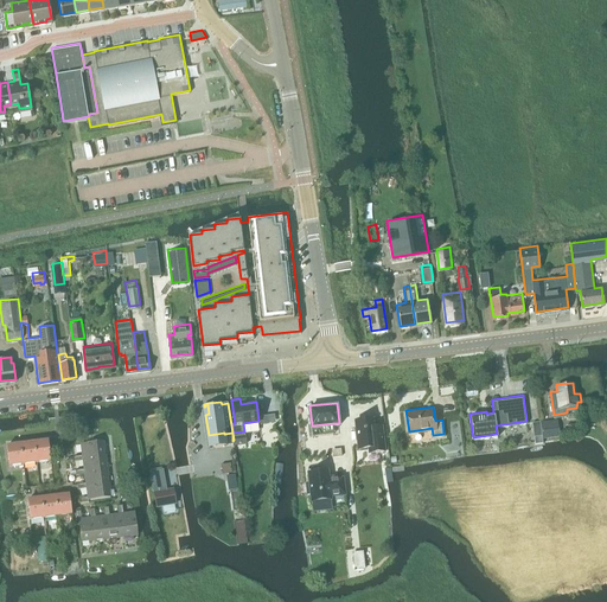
[(372,416),(355,418),(358,447),(369,444),(369,449),(384,448),(382,428),(375,429),(372,416)]
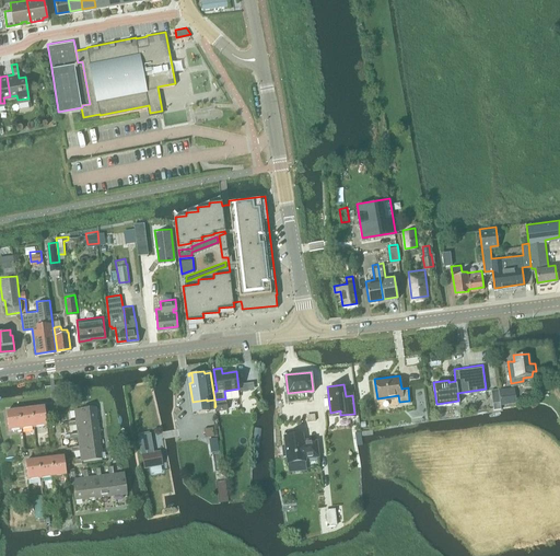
[(514,385),(500,386),(501,401),(516,400),(514,385)]
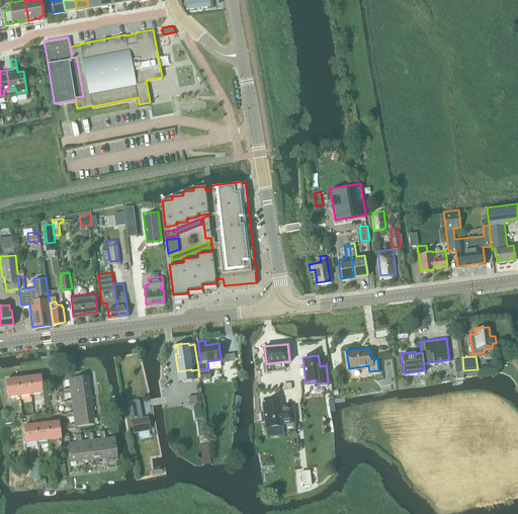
[(460,357),(454,358),(456,375),(463,375),(461,358),(460,357)]
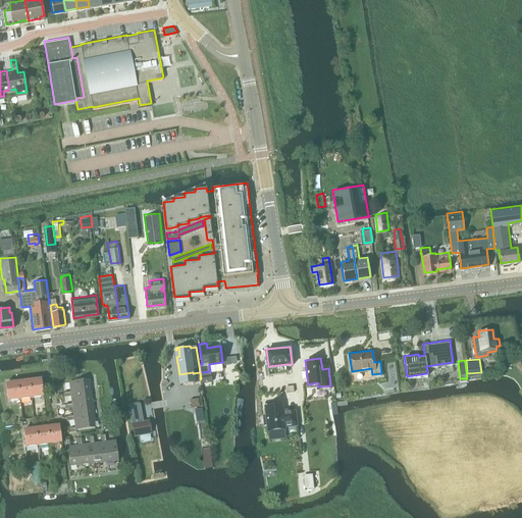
[(210,371),(200,372),(201,379),(212,378),(211,371),(210,371)]
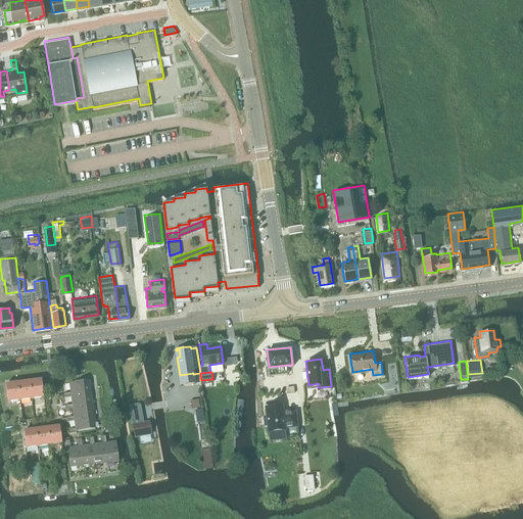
[(29,379),(31,396),(43,394),(41,377),(29,379)]
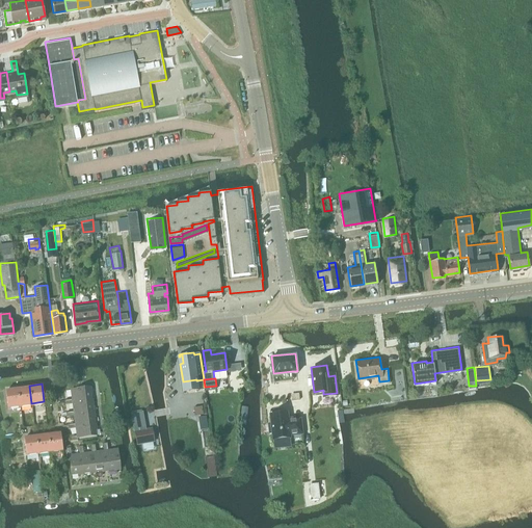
[(65,402),(73,401),(73,400),(91,398),(89,384),(71,387),(72,396),(64,397),(65,402)]
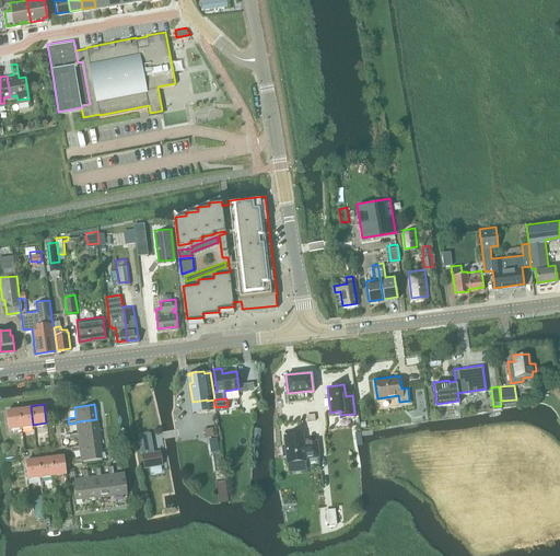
[(20,426),(33,425),(31,406),(18,408),(20,426)]
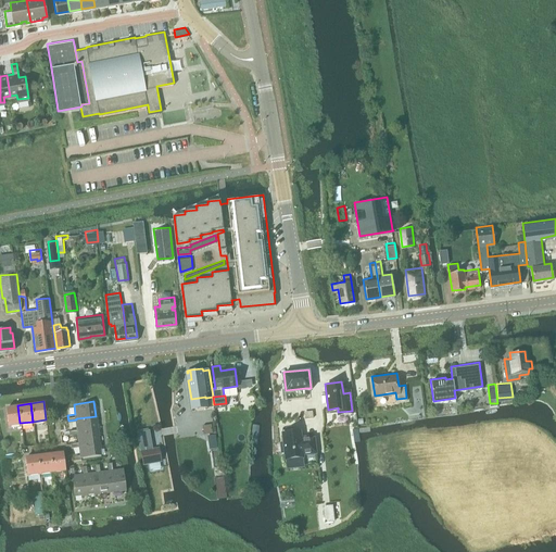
[(8,425),(20,423),(17,405),(7,406),(8,425)]
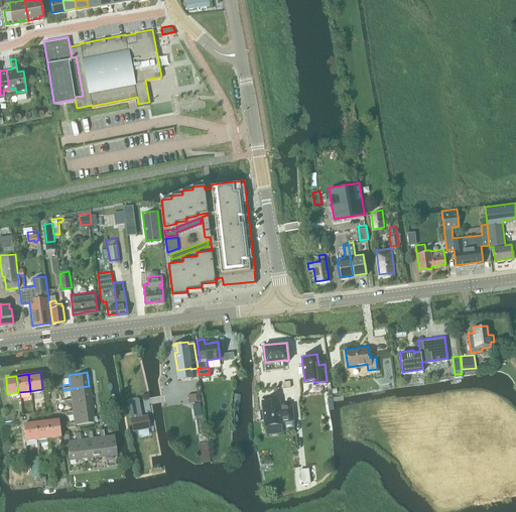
[(72,396),(59,398),(59,400),(65,400),(65,401),(73,400),(72,400),(90,397),(89,386),(71,388),(71,389),(72,396)]
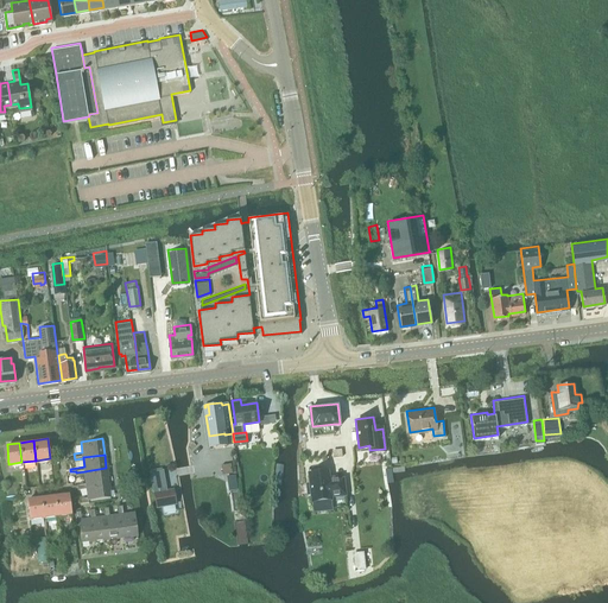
[(87,486),(108,482),(106,468),(84,471),(86,471),(87,481),(77,482),(78,487),(87,486)]
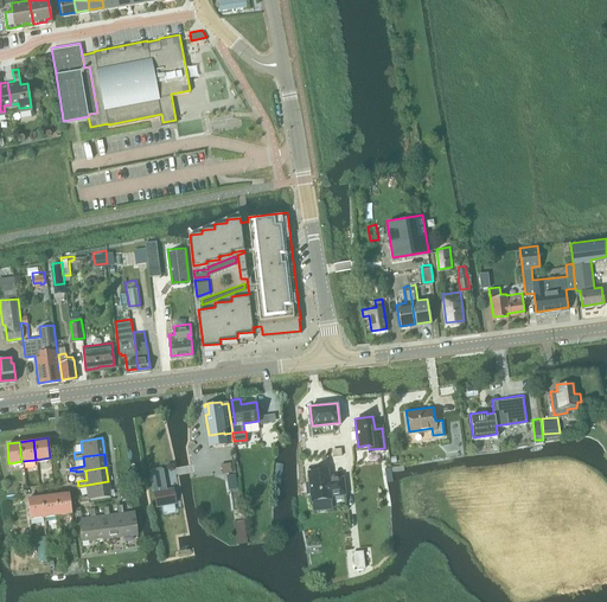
[(310,480),(306,480),(307,492),(311,491),(312,498),(331,495),(331,493),(345,492),(343,475),(328,476),(327,468),(308,471),(310,480)]
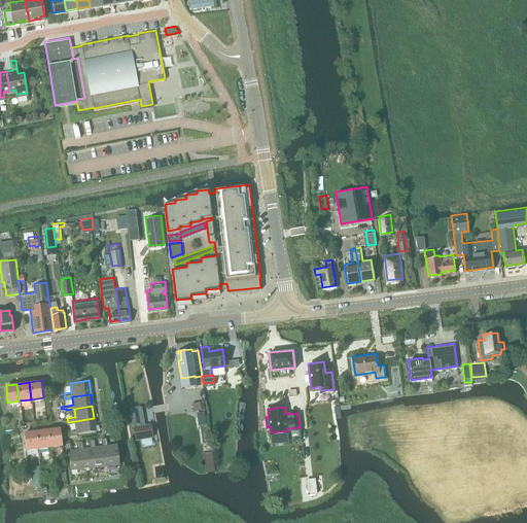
[(75,421),(76,428),(69,429),(69,434),(76,433),(76,431),(96,429),(94,418),(75,421)]
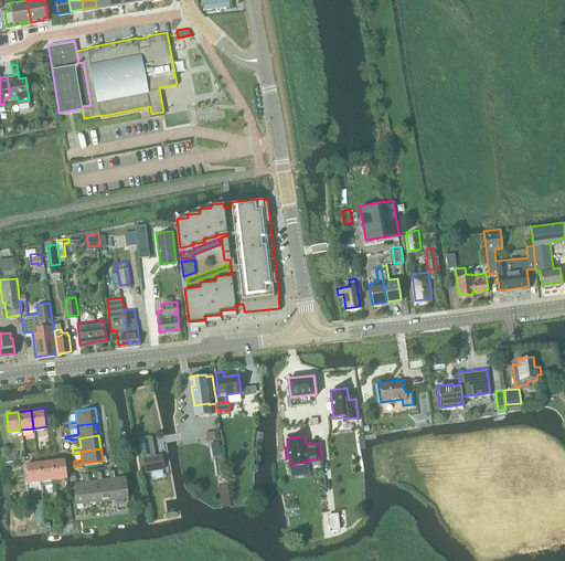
[(161,452),(144,455),(146,469),(164,467),(161,452)]
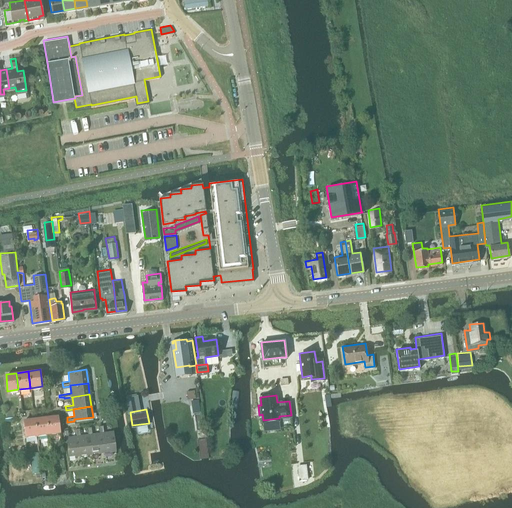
[(45,416),(48,433),(60,431),(58,414),(45,416)]
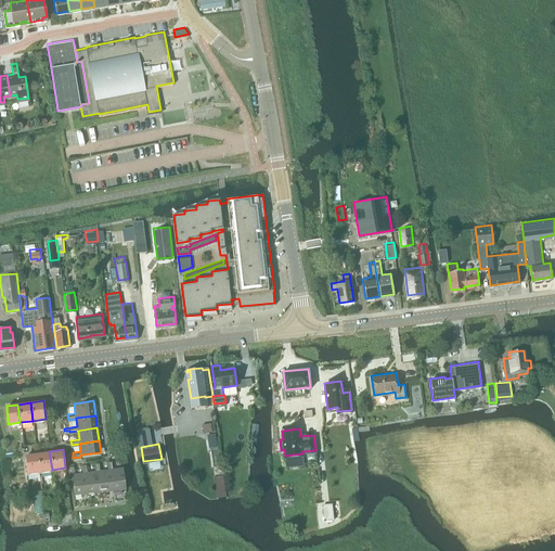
[(39,471),(52,470),(49,451),(37,453),(39,471)]
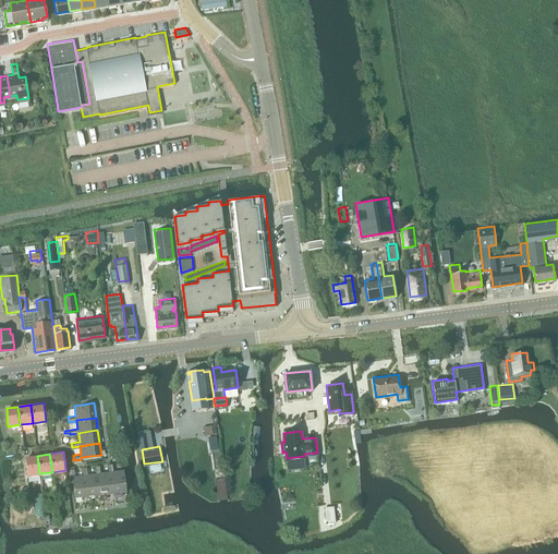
[(27,476),(39,473),(37,456),(25,457),(27,476)]
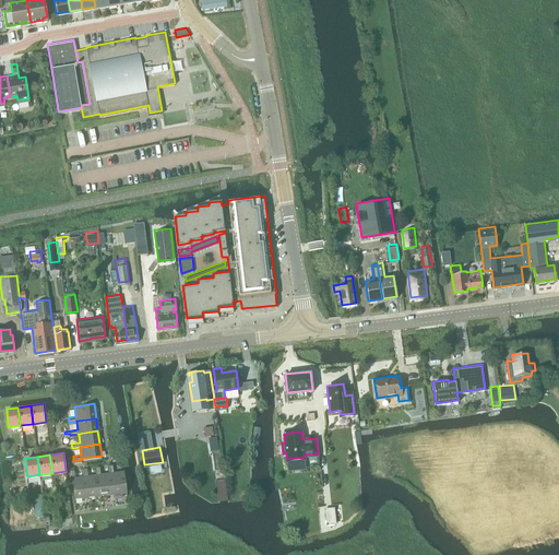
[(110,463),(114,492),(127,491),(123,469),(114,471),(113,462),(110,463)]
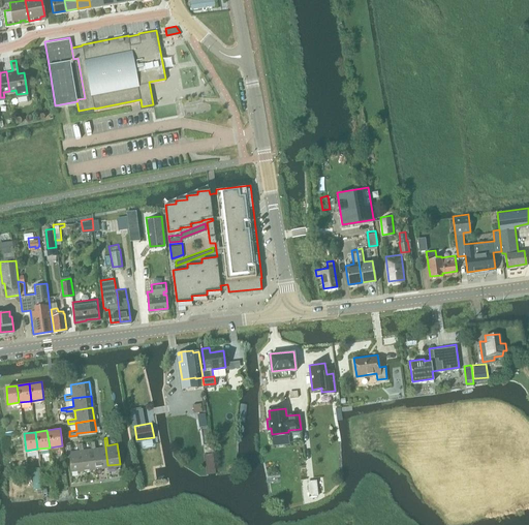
[(95,467),(107,465),(104,438),(102,438),(103,445),(95,446),(94,439),(91,440),(95,467)]
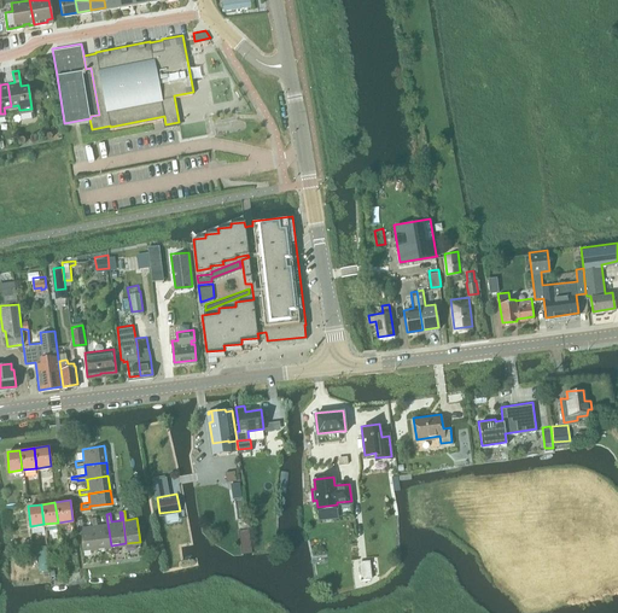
[(97,547),(111,546),(106,514),(105,514),(106,523),(97,524),(95,515),(93,515),(97,547)]
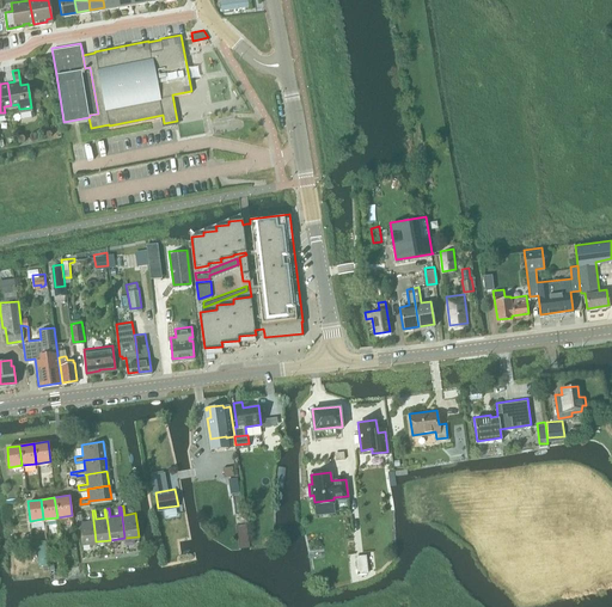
[(81,544),(96,541),(92,510),(90,510),(91,519),(83,520),(81,512),(77,513),(78,521),(79,521),(81,544)]
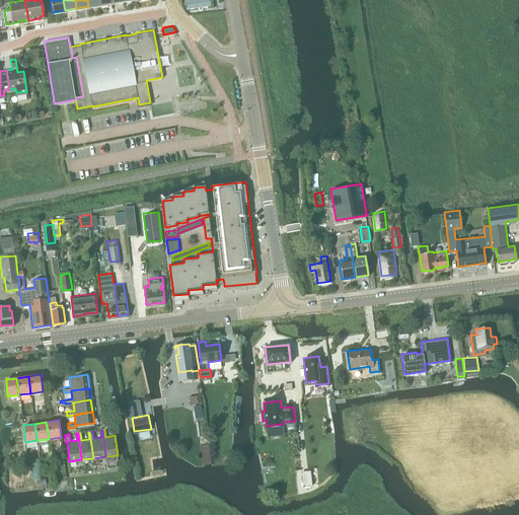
[(38,456),(30,457),(32,477),(36,477),(38,482),(42,482),(41,476),(40,476),(38,456)]
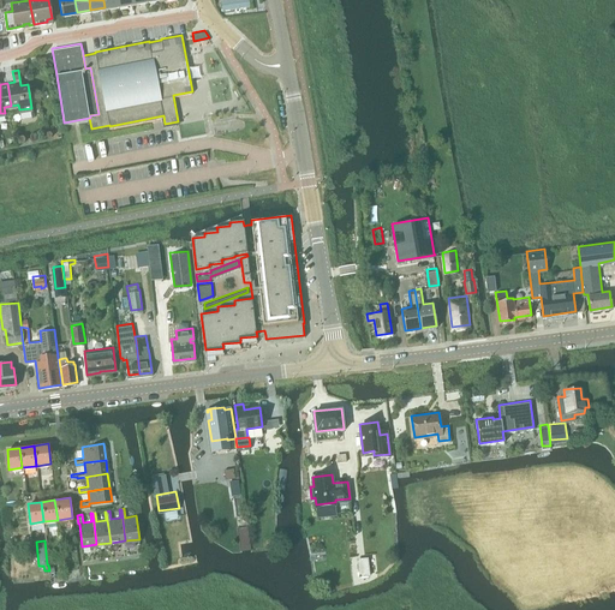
[(61,554),(63,575),(72,574),(70,552),(61,554)]
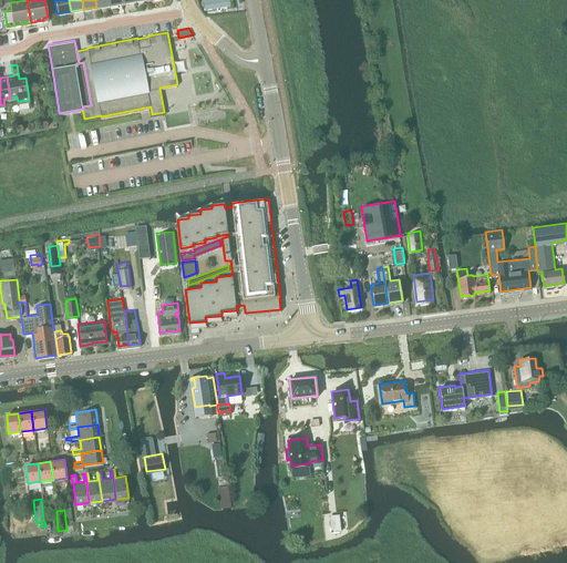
[(339,512),(329,513),(331,530),(338,530),(341,529),(339,512)]
